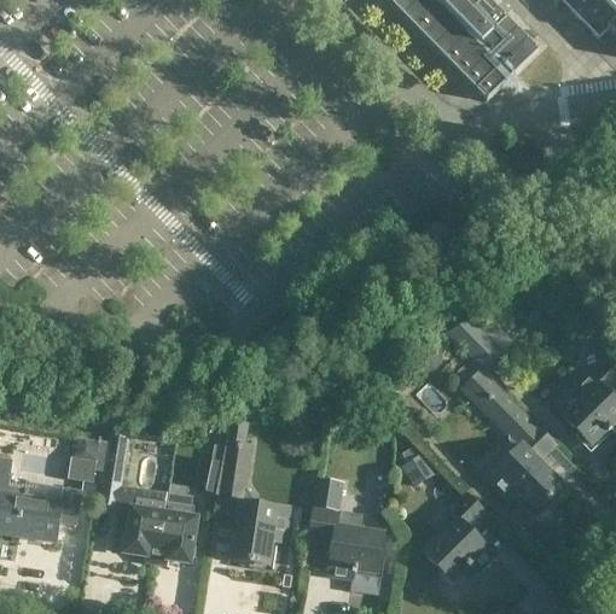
[(391,0),(488,99),(540,48),(492,0),(391,0)]
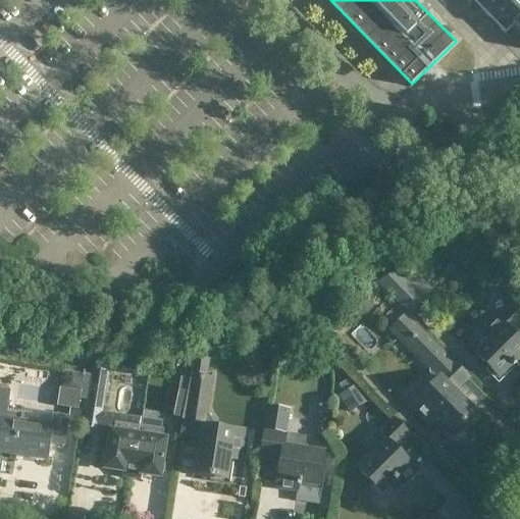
[(476,0),(499,22),(507,32),(515,23),(519,28),(519,0),(476,0)]
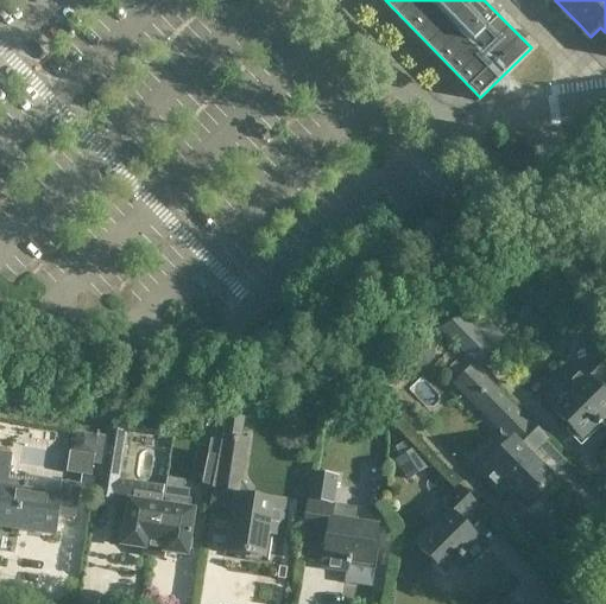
[(537,159),(578,153),(575,137),(535,144),(537,159)]
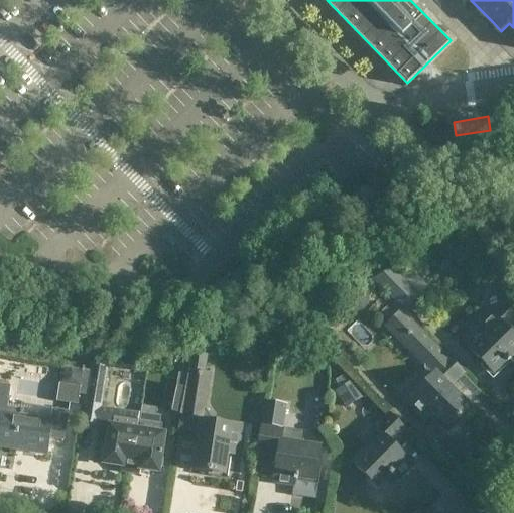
[(482,321),(466,337),(474,345),(472,348),(494,371),(507,359),(509,361),(511,358),(513,361),(513,333),(510,329),(513,325),(513,303),(507,296),(482,321)]
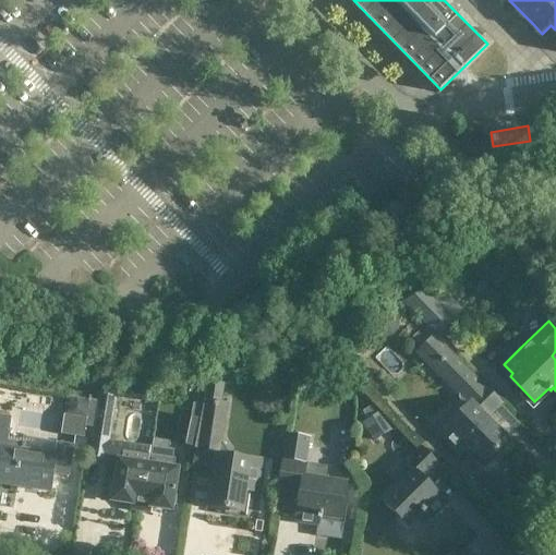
[(437,333),(418,350),(471,402),(442,432),(462,454),(470,446),(485,461),(509,438),(488,417),(504,401),(437,333)]
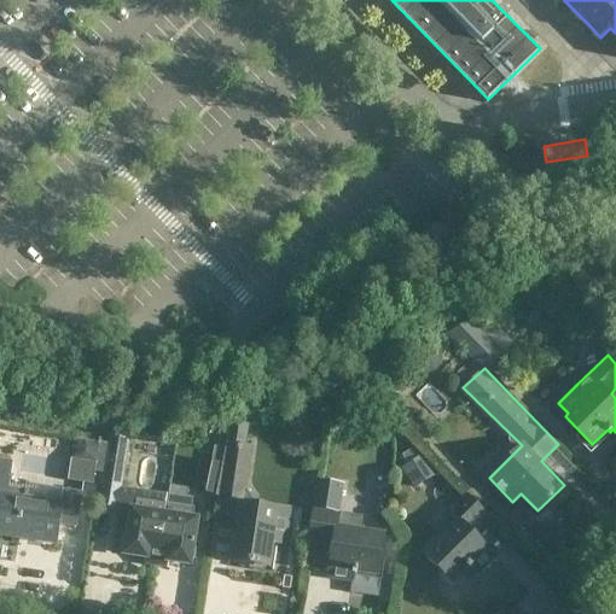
[(251,421),(233,419),(214,525),(239,528),(234,560),(271,565),(274,541),(286,543),(291,509),(256,504),(256,498),(248,486),(254,443),(249,442),(251,421)]
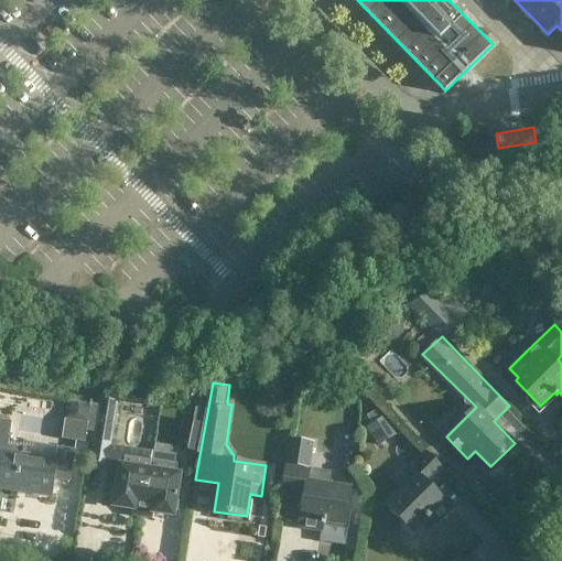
[(103,395),(93,460),(122,464),(116,504),(146,509),(152,468),(153,460),(155,450),(111,442),(119,397),(103,395)]
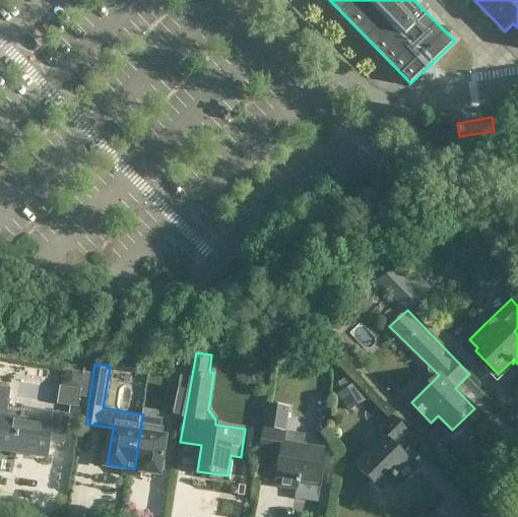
[(342,387),(336,392),(347,409),(368,396),(355,379),(351,382),(346,374),(337,380),(342,387)]
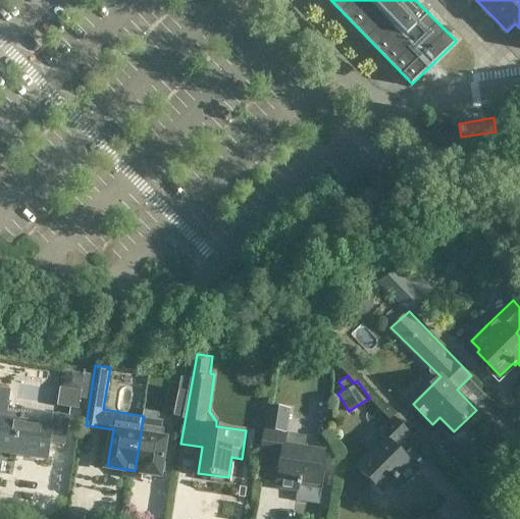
[(0,385),(0,433),(1,434),(0,437),(0,449),(49,457),(51,442),(66,444),(71,415),(55,412),(53,423),(20,418),(21,411),(8,409),(12,387),(0,385)]
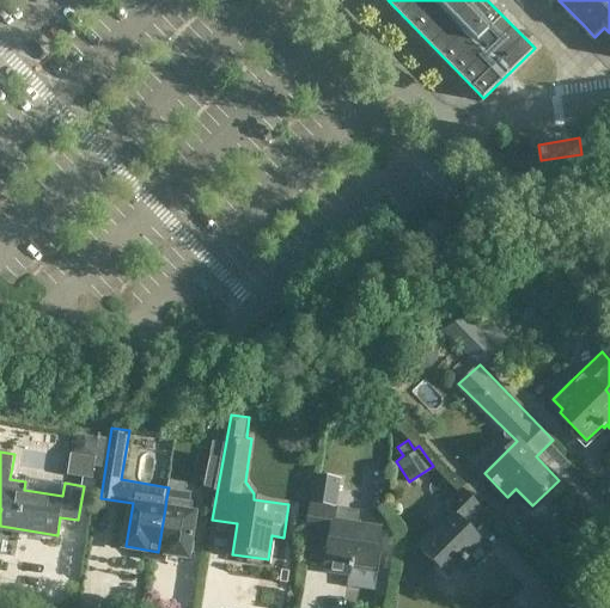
[(214,485),(220,459),(203,455),(197,481),(214,485)]
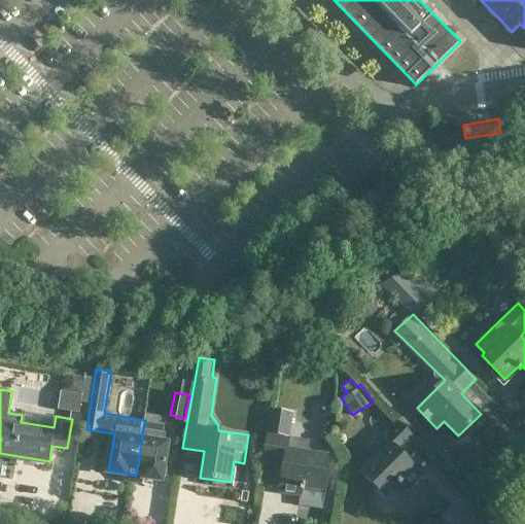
[(269,433),(286,435),(289,416),(272,414),(269,433)]
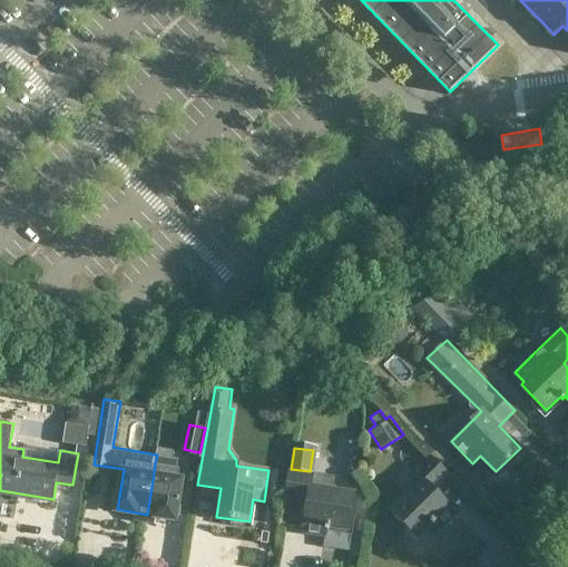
[(440,527),(456,511),(434,489),(451,473),(431,453),(413,470),(423,480),(393,510),(418,536),(431,522),(433,525),(436,522),(440,527)]
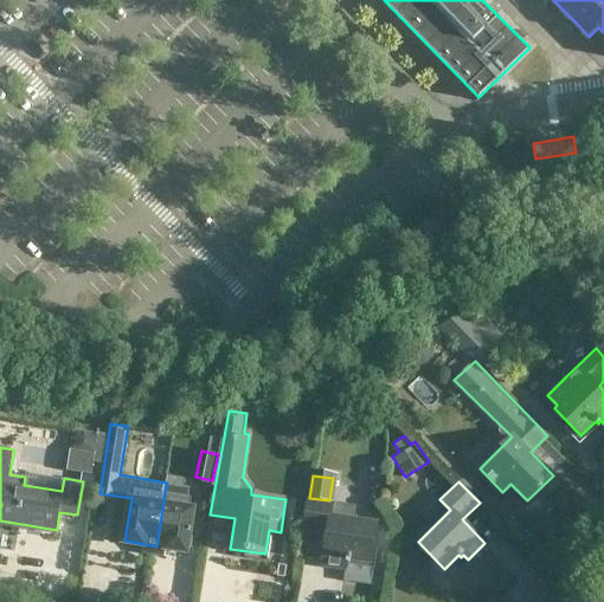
[(165,493),(156,547),(187,551),(194,507),(190,507),(191,497),(165,493)]
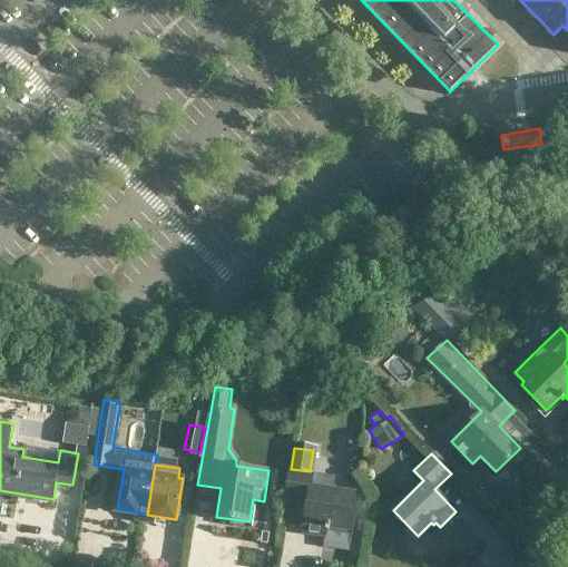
[(310,471),(291,469),(286,496),(310,500),(305,530),(327,534),(325,545),(352,548),(354,528),(351,528),(355,492),(313,486),(315,472),(310,471)]
